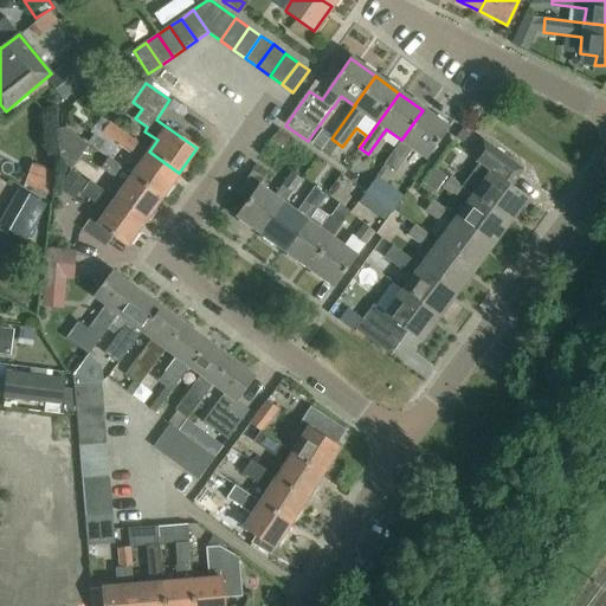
[(423,110),(401,140),(384,163),(393,171),(403,158),(404,159),(412,147),(426,156),(447,128),(423,110)]
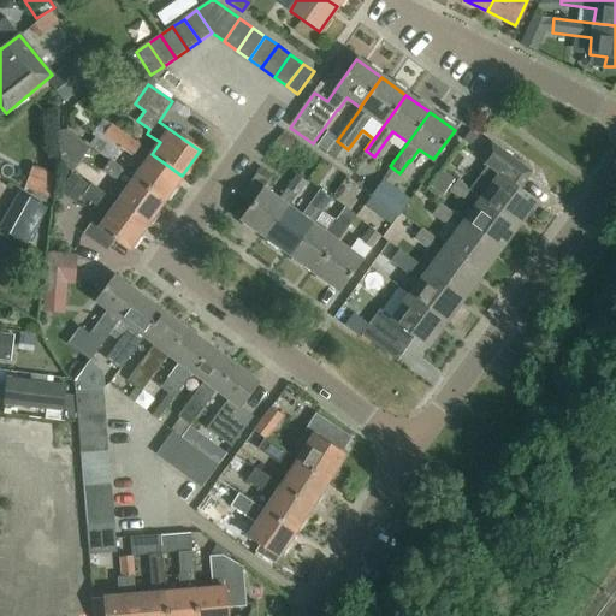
[(122,170),(164,200),(182,176),(152,154),(112,125),(105,135),(146,164),(135,178),(122,170)]
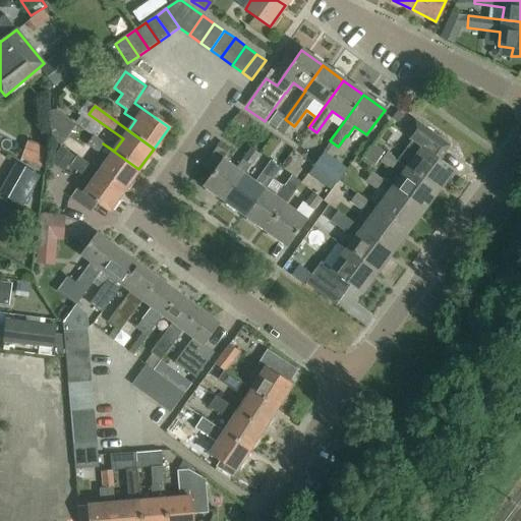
[(399,161),(438,189),(452,169),(439,160),(448,146),(414,121),(404,136),(412,142),(399,161)]
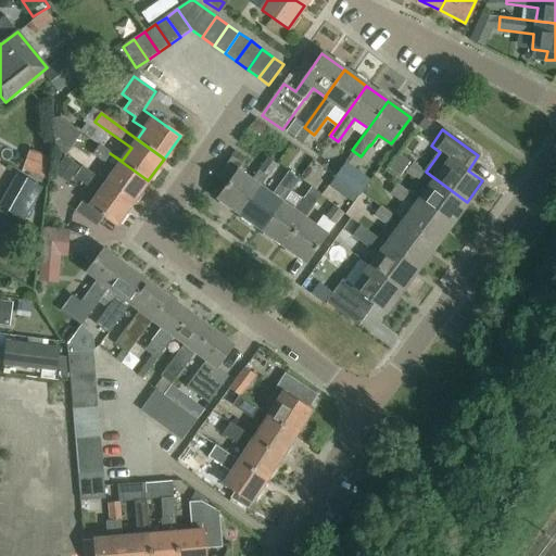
[(133,202),(148,180),(110,153),(99,144),(93,152),(104,161),(103,162),(114,171),(105,182),(133,202)]
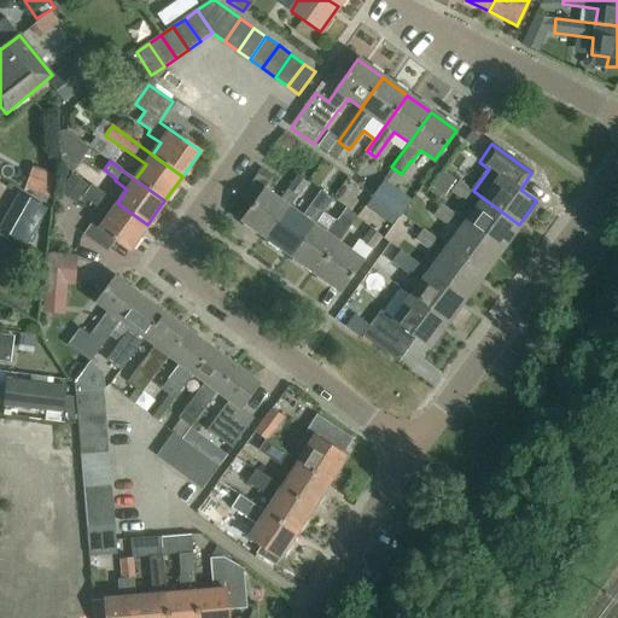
[(58,175),(34,165),(25,188),(50,198),(58,175)]
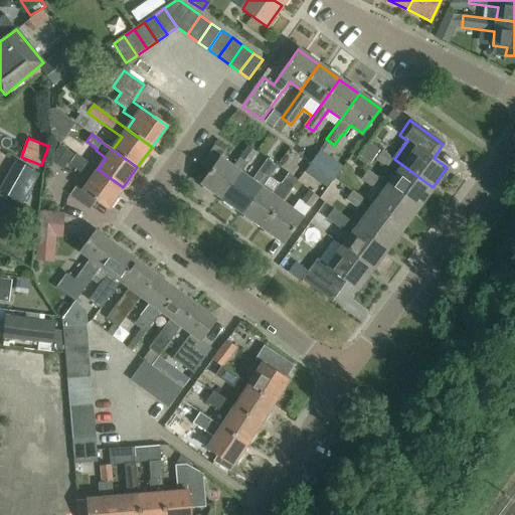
[(73,155),(61,146),(50,161),(62,170),(73,155)]
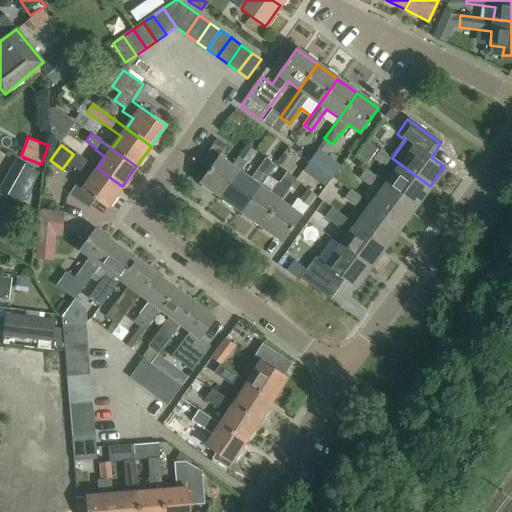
[(222,197),(240,172),(254,152),(246,146),(231,166),(220,158),(224,152),(214,145),(200,164),(209,170),(201,182),(222,197)]
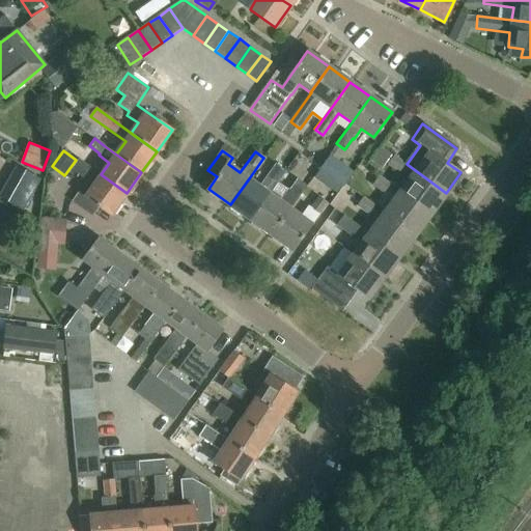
[(364,160),(354,152),(334,178),(344,187),(364,160)]
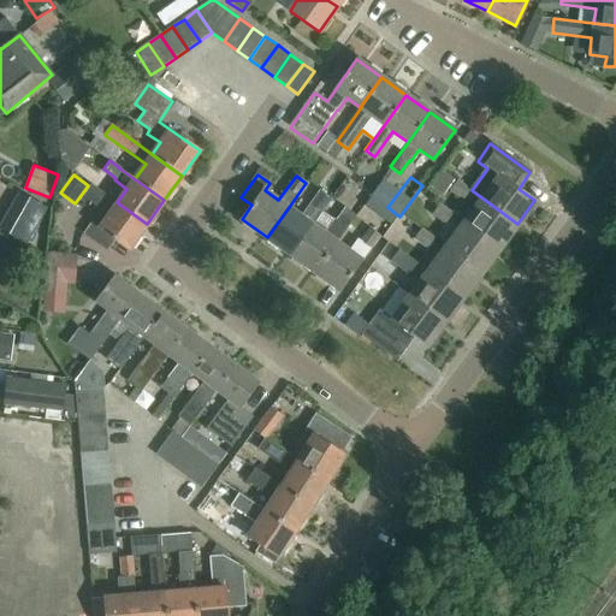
[(471,190),(457,181),(450,191),(463,201),(471,190)]
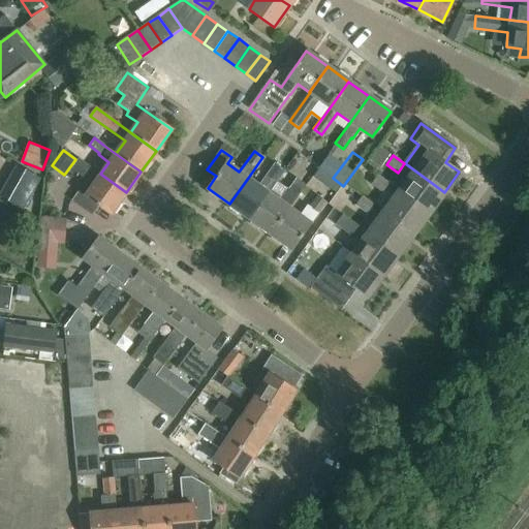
[(126,192),(100,174),(78,158),(72,165),(95,182),(86,195),(80,190),(71,200),(92,215),(99,206),(111,214),(126,192)]
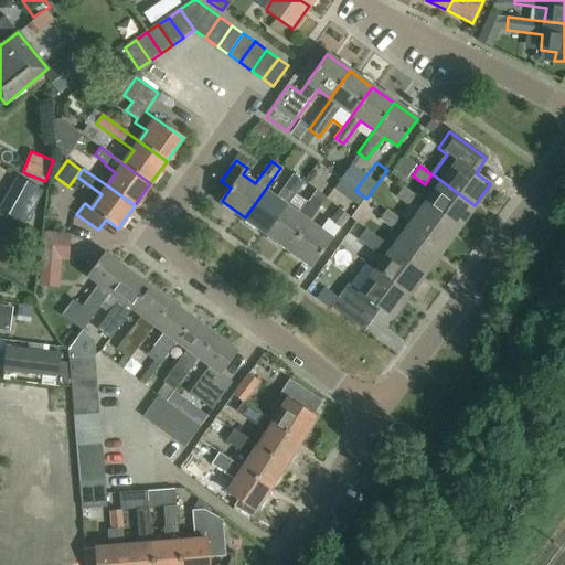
[(458,227),(475,205),(433,174),(432,176),(441,182),(426,204),(458,227)]
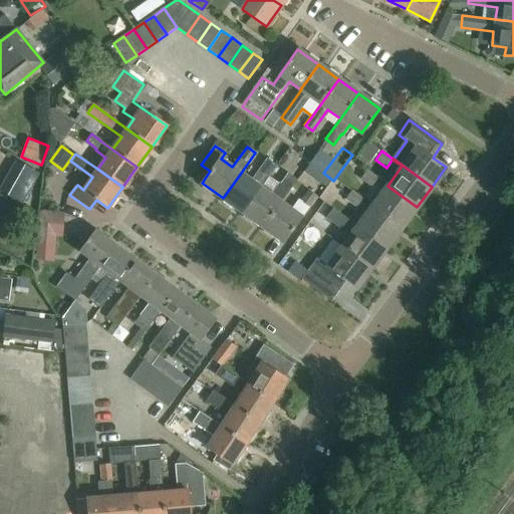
[(275,167),(268,161),(260,172),(267,178),(275,167)]
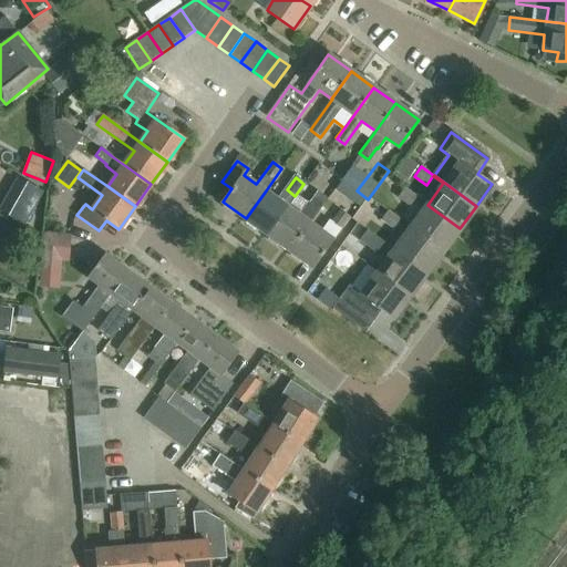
[(267,235),(290,251),(310,224),(309,223),(331,194),(323,188),(311,205),(297,195),(288,207),(267,235)]
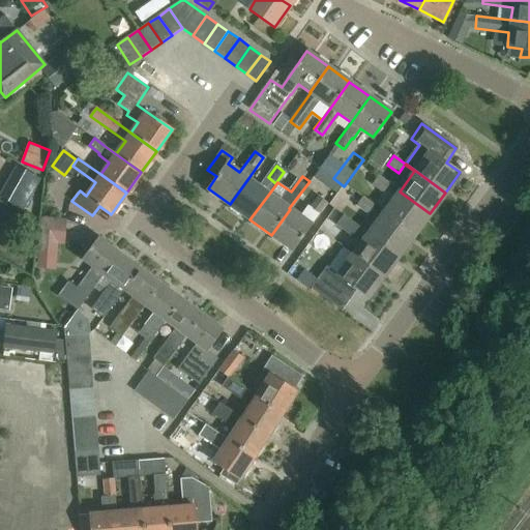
[(390,184),(379,176),(372,185),(383,194),(390,184)]
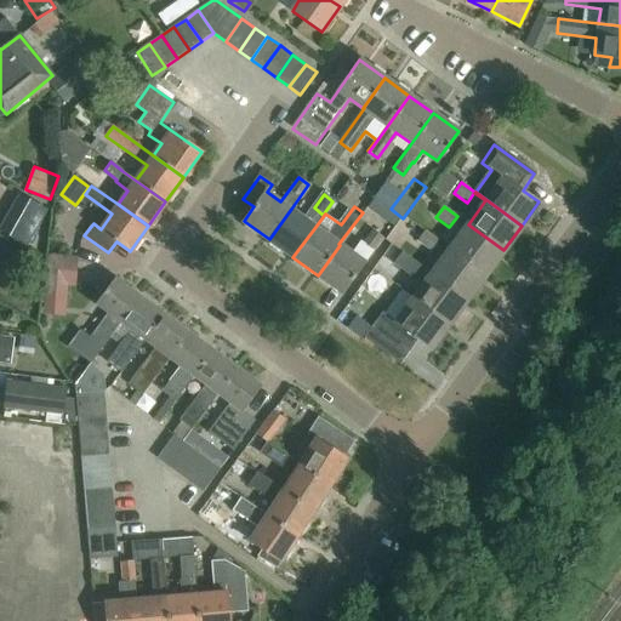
[(291,209),(269,239),(292,257),(315,227),(291,209)]
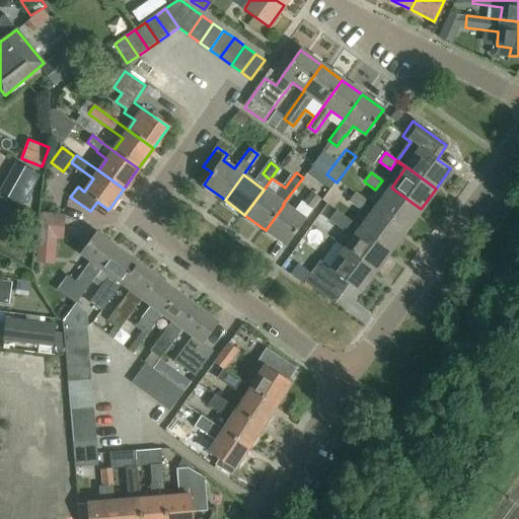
[(348,205),(355,191),(339,182),(331,197),(348,205)]
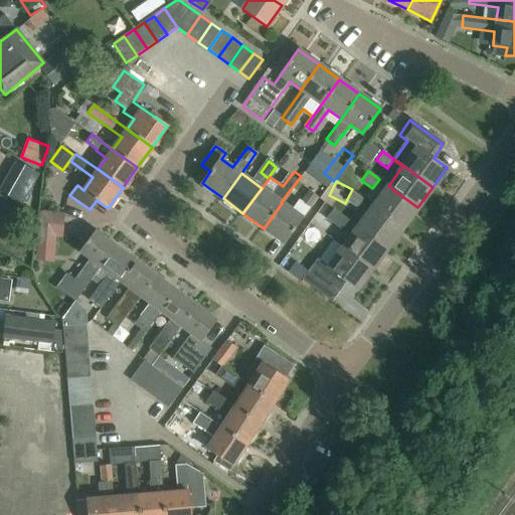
[(373,206),(402,228),(417,207),(388,186),(373,206)]
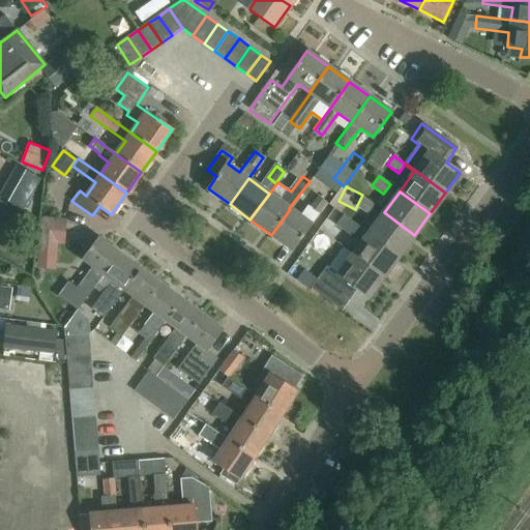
[(300,216),(290,209),(271,235),(293,251),(327,203),(319,198),(311,208),(307,207),(300,216)]
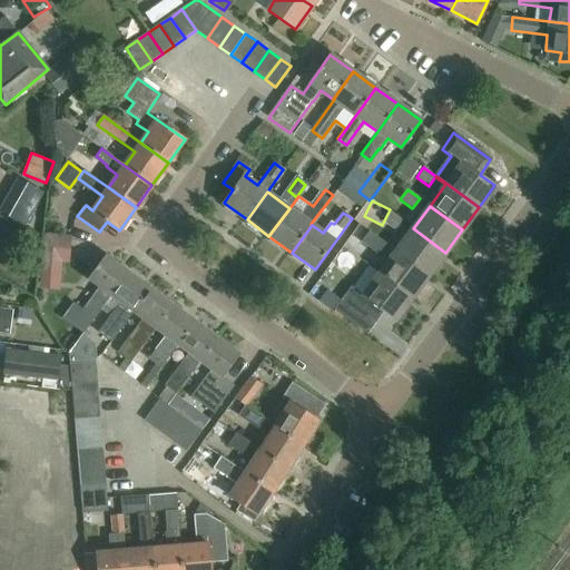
[(402,222),(390,213),(383,222),(394,231),(402,222)]
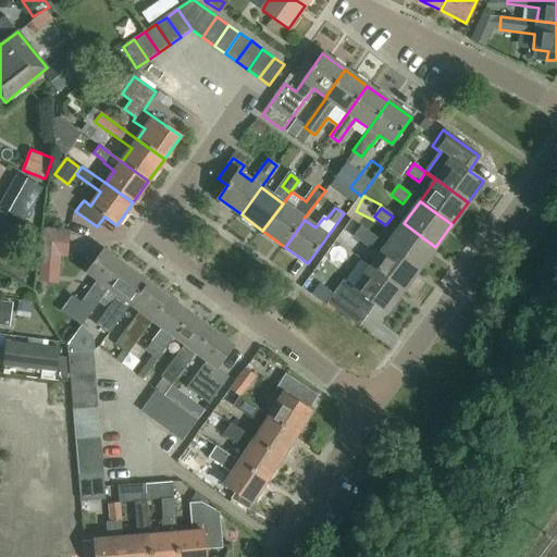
[(435,247),(404,223),(387,245),(419,268),(435,247)]
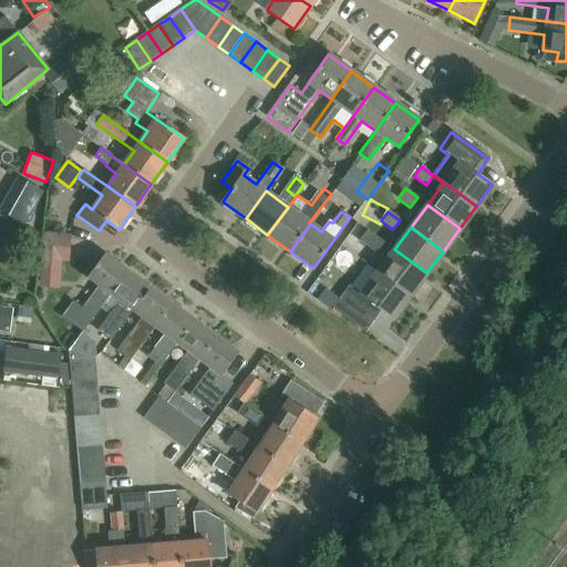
[(410,296),(426,272),(394,249),(367,229),(358,241),(385,261),(378,271),(410,296)]
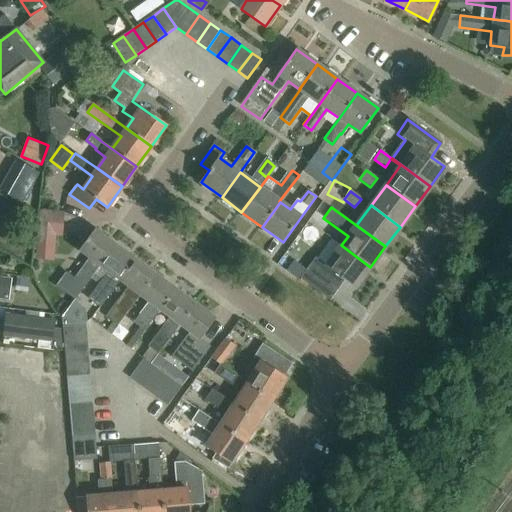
[(76,298),(88,282),(115,244),(95,229),(79,250),(89,258),(75,277),(67,271),(58,284),(76,298)]
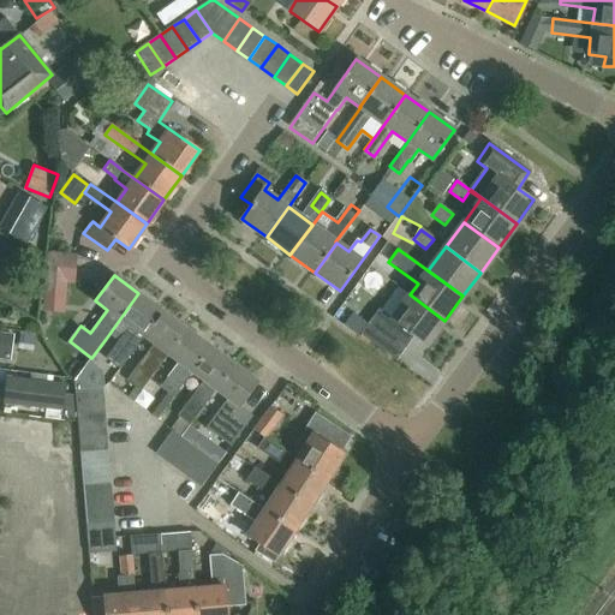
[(67,282),(46,280),(42,312),(65,314),(67,282)]
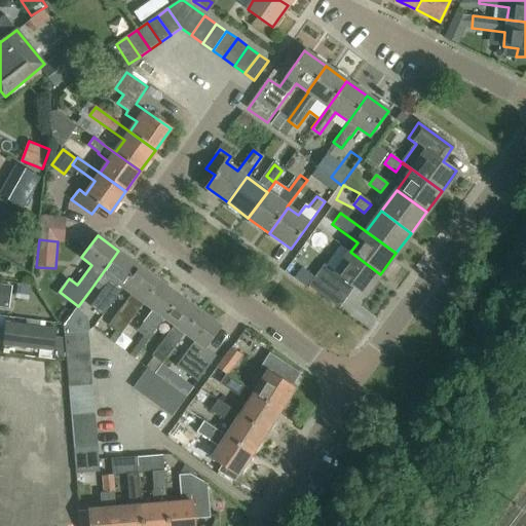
[(139,266),(118,251),(90,290),(103,273),(112,279),(91,306),(104,314),(123,288),(139,266)]
